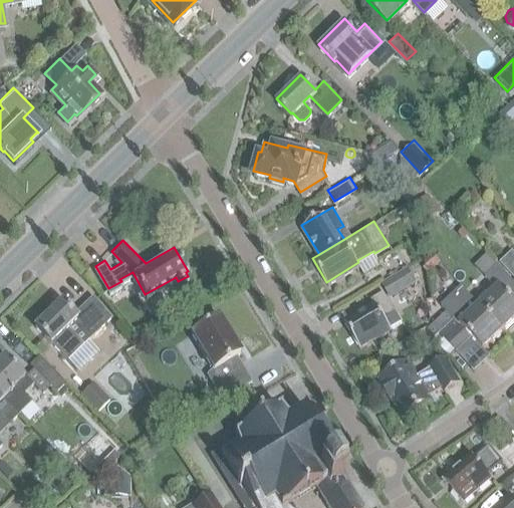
[(513,250),(512,248),(500,259),(513,273),(513,250)]
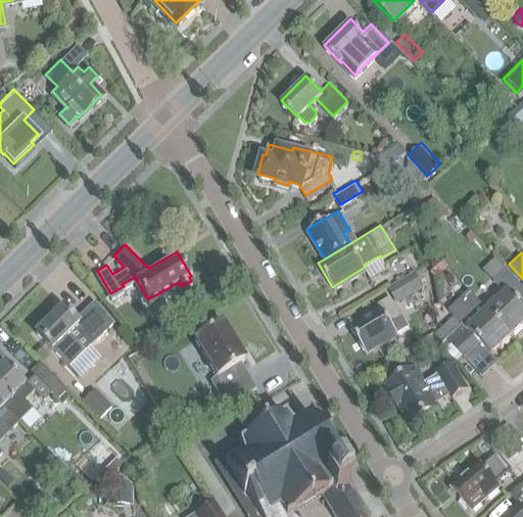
[(486,307),(510,332),(522,320),(522,304),(517,297),(522,291),(522,285),(506,267),(493,278),(505,289),(486,307)]
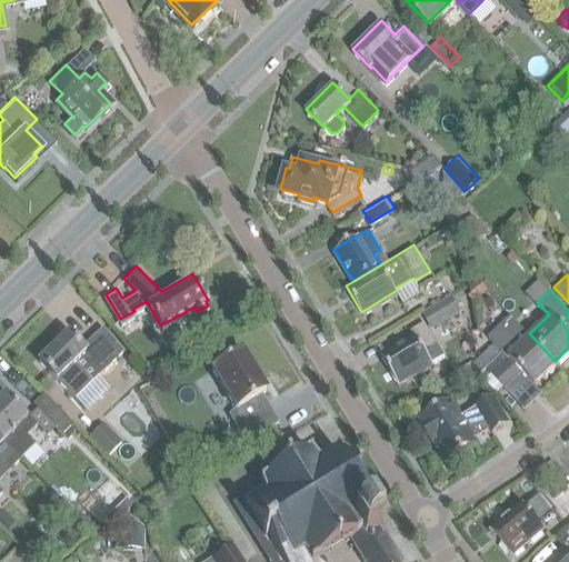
[(460,309),(450,292),(421,309),(431,325),(460,309)]
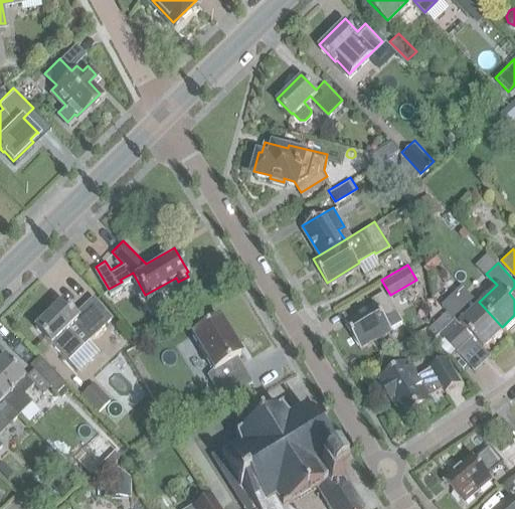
[(502,327),(479,302),(461,282),(442,299),(461,319),(459,320),(456,323),(453,319),(440,331),(453,346),(457,350),(470,339),(472,336),(482,346),(502,327)]
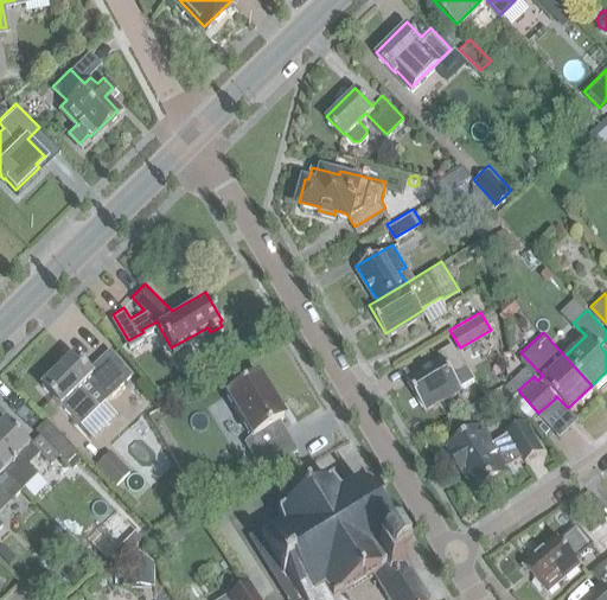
[(473,376),(452,342),(438,350),(442,356),(406,378),(425,407),(445,394),(449,396),(455,391),(455,388),(473,376)]
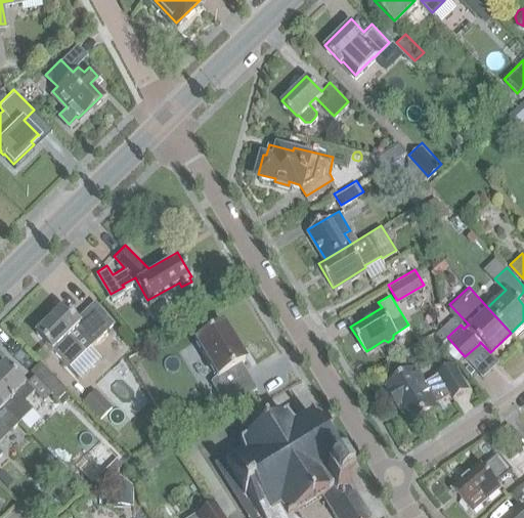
[(114,319),(93,299),(75,316),(61,302),(35,329),(70,363),(114,319)]
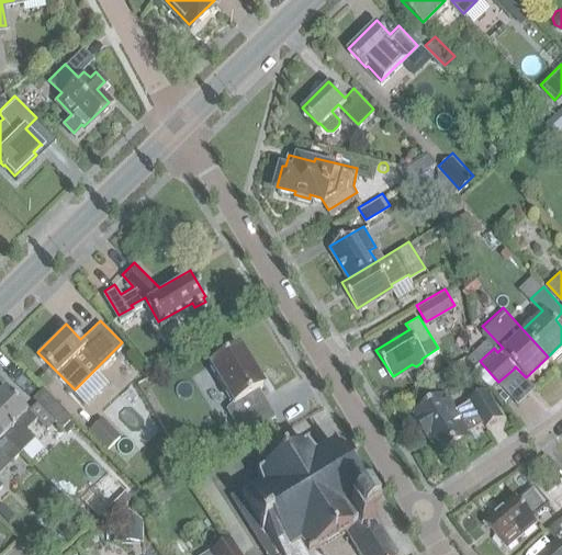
[(262,383),(238,342),(210,360),(234,399),(228,407),(243,432),(273,415),(257,386),(262,383)]
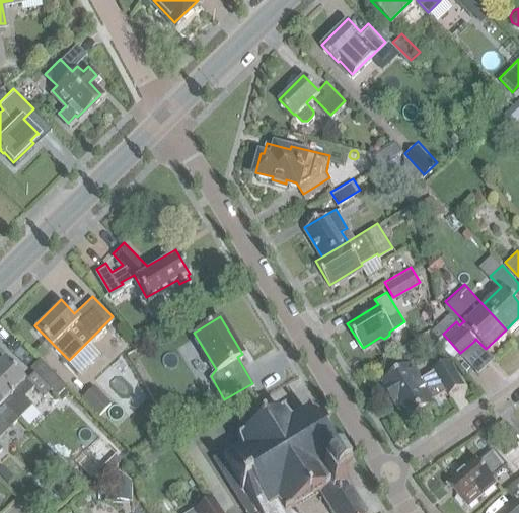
[(2,357),(0,359),(0,396),(17,416),(31,402),(23,394),(32,385),(42,394),(50,386),(56,392),(65,382),(39,356),(28,365),(32,369),(25,376),(23,378),(2,357)]
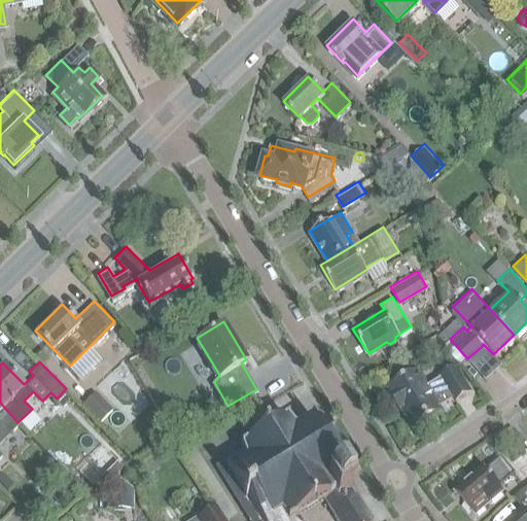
[(467,389),(454,366),(440,374),(425,383),(417,369),(389,386),(393,392),(391,392),(399,407),(400,406),(412,424),(438,407),(436,404),(452,394),(454,397),(467,389)]
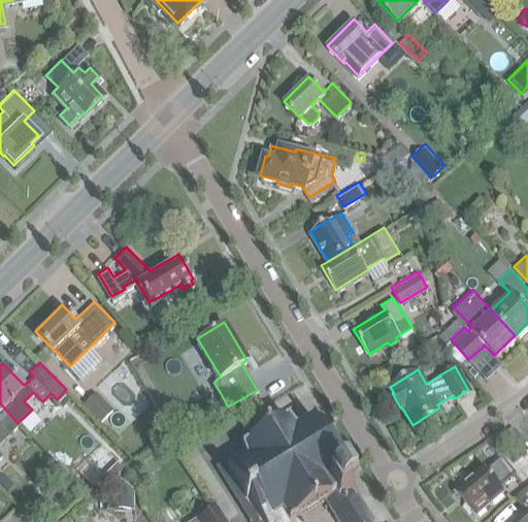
[(83,400),(99,418),(111,405),(95,388),(83,400)]
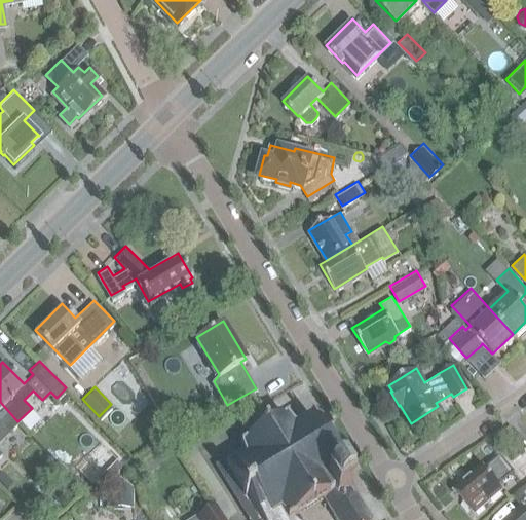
[(0,426),(6,430),(17,421),(0,402),(0,426)]
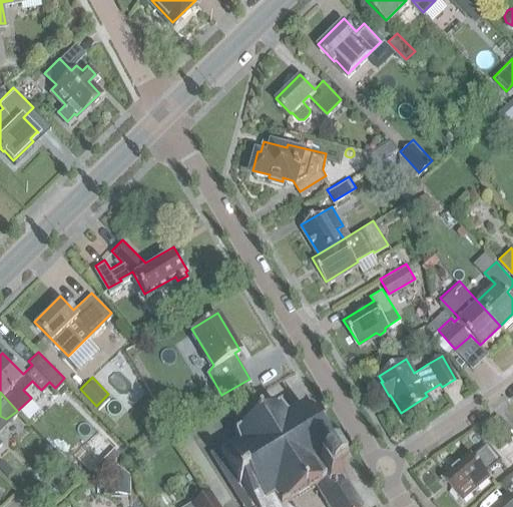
[(286,413),(273,399),(265,404),(268,410),(243,424),(240,419),(230,425),(237,443),(222,452),(230,464),(221,470),(239,498),(247,494),(253,505),(249,506),(294,506),(290,500),(314,485),(328,506),(362,506),(361,505),(364,503),(334,456),(337,455),(304,402),(286,413)]
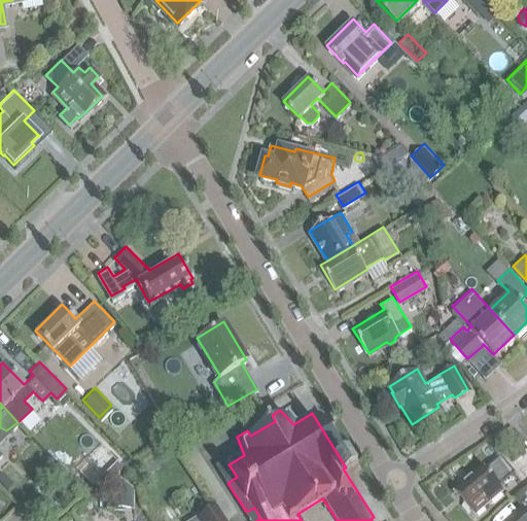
[(515,470),(500,454),(486,467),(484,464),(472,475),(471,474),(455,489),(475,511),(502,486),(499,483),(515,470)]
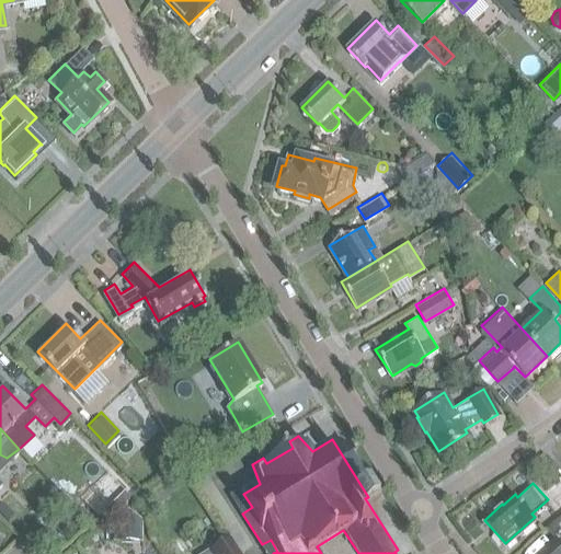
[(113,537),(142,538),(142,516),(136,510),(114,510),(113,537)]
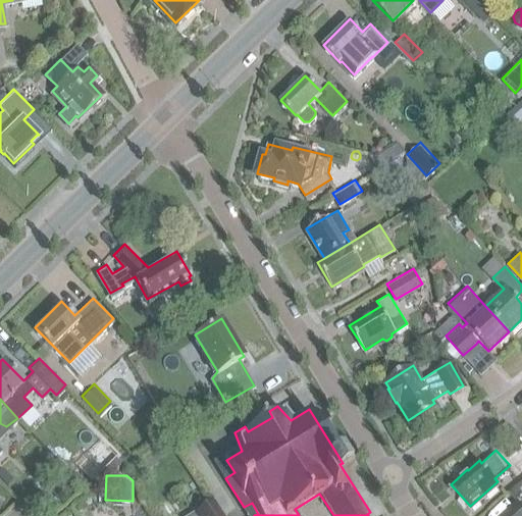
[(517,499),(499,515),(521,515),(521,475),(508,489),(517,499)]
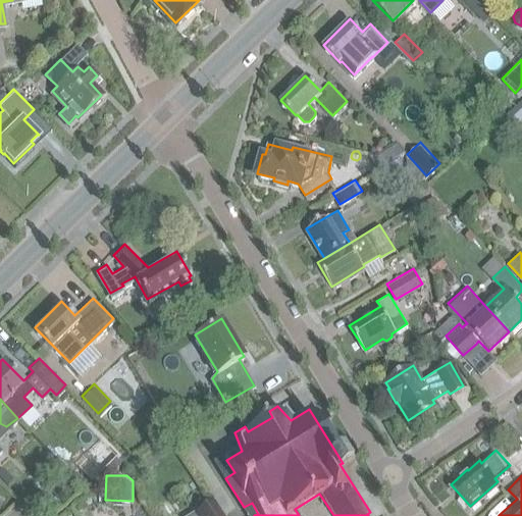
[(198,496),(203,505),(213,499),(207,489),(198,496)]
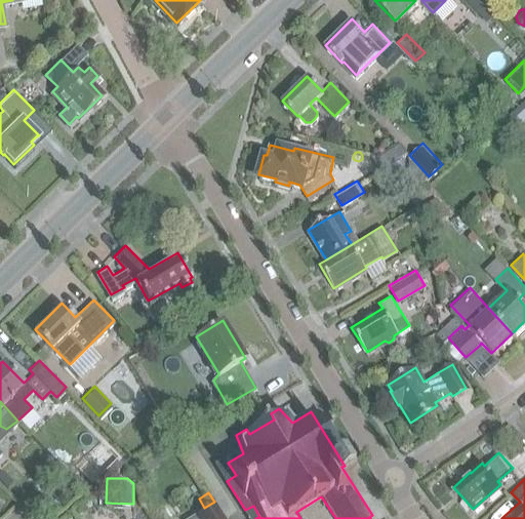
[(226,518),(214,502),(204,508),(186,518),(226,518)]
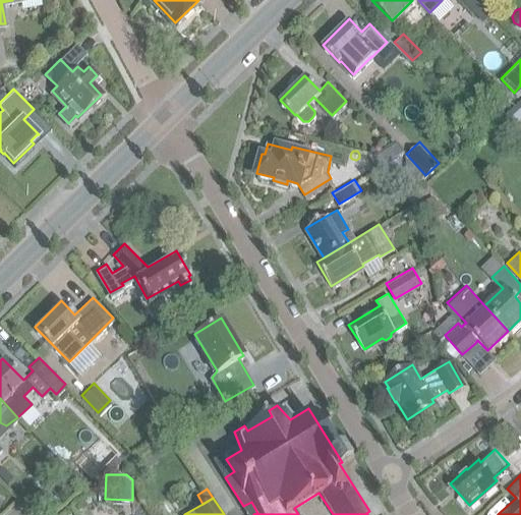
[(3,503),(3,514),(31,514),(31,503),(3,503)]
